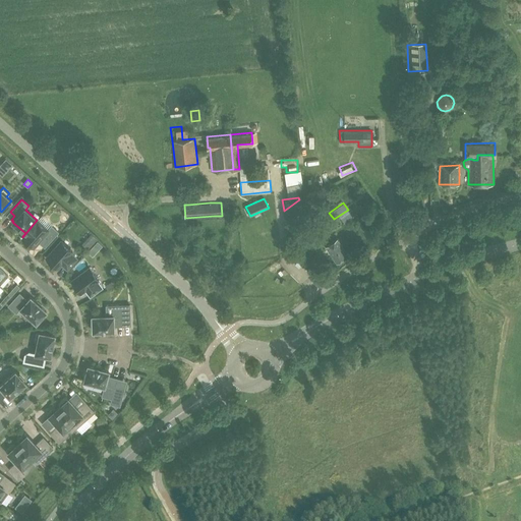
[(37,220),(22,237),(34,246),(38,241),(44,247),(58,232),(51,226),(47,230),(37,220)]
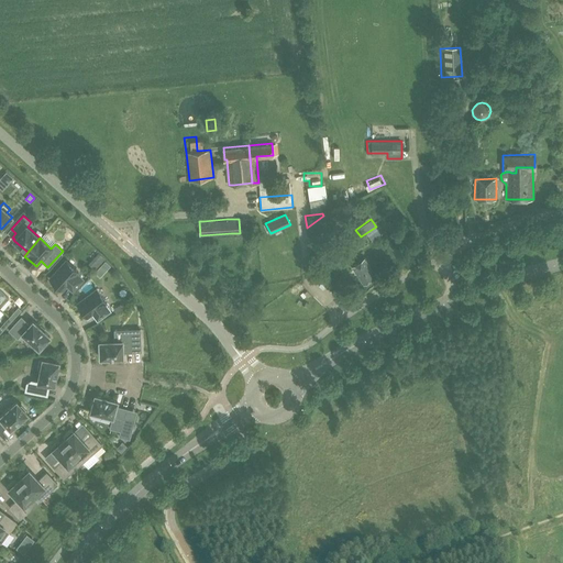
[(102,263),(106,258),(99,252),(95,256),(102,263)]
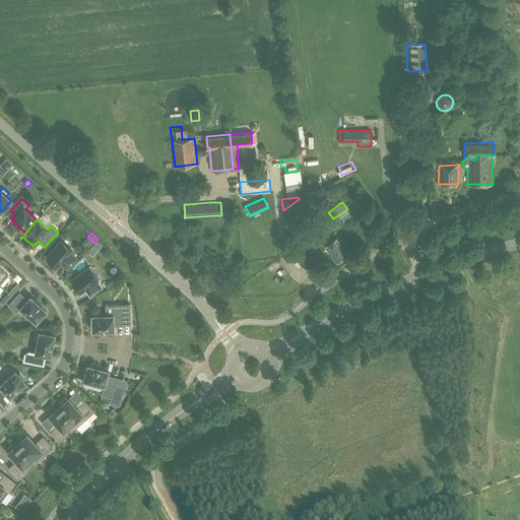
[(325,245),(335,261),(347,253),(336,237),(325,245)]
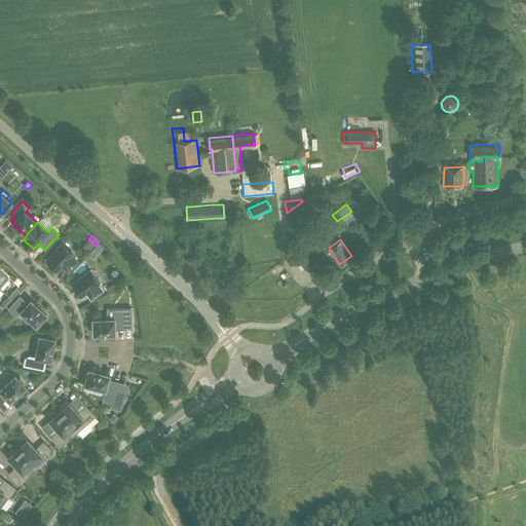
[(61,243),(46,260),(58,270),(62,266),(68,271),(77,260),(71,256),(73,254),(61,243)]
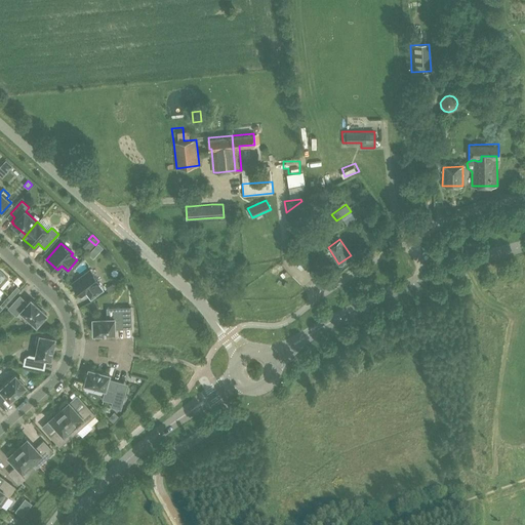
[(98,243),(93,248),(98,252),(103,247),(98,243)]
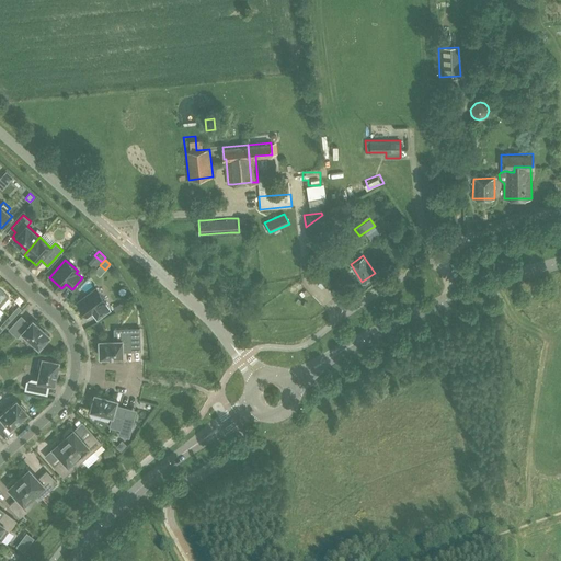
[(96,318),(109,309),(104,302),(106,301),(95,287),(77,302),(87,316),(92,311),(96,318)]
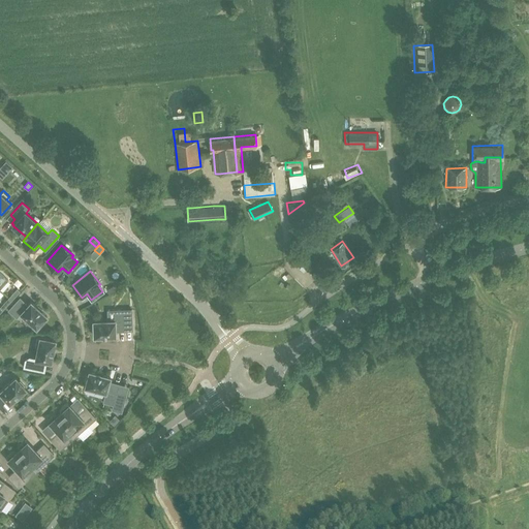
[(17,288),(8,298),(11,300),(20,290),(17,288)]
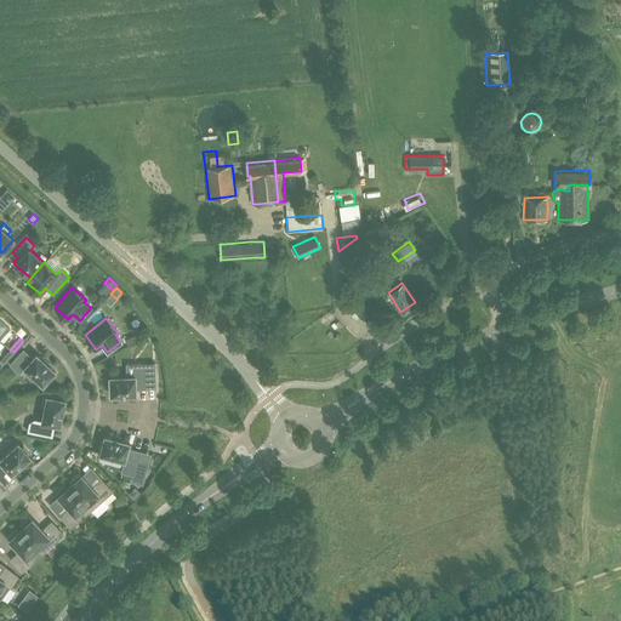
[(10,349),(0,359),(4,363),(13,352),(10,349)]
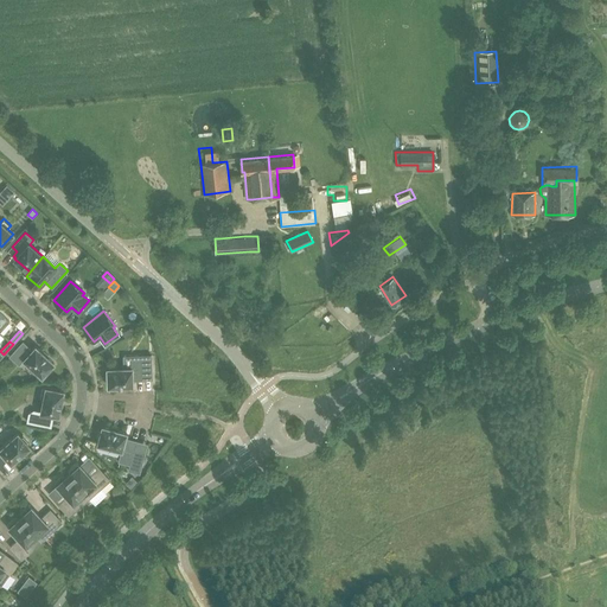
[(53,362),(36,345),(30,352),(20,344),(10,356),(18,364),(24,358),(42,376),(45,371),(46,374),(52,368),(50,366),(53,362)]
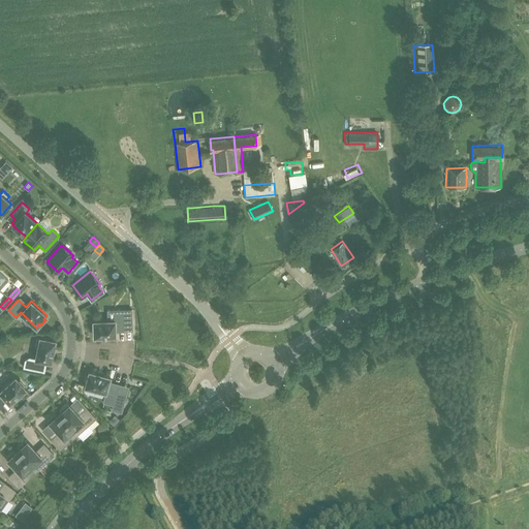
[(94,336),(115,335),(115,328),(126,328),(125,309),(115,310),(115,319),(93,320),(93,324),(91,324),(91,332),(93,332),(94,336)]
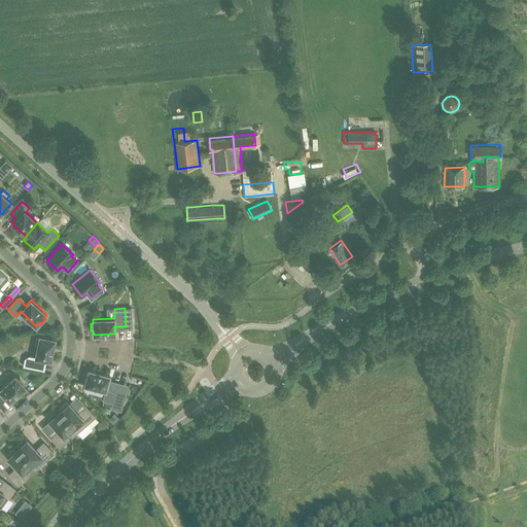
[(35,357),(29,356),(25,358),(23,365),(41,370),(43,358),(50,360),(55,339),(39,336),(36,336),(34,345),(38,346),(35,357)]
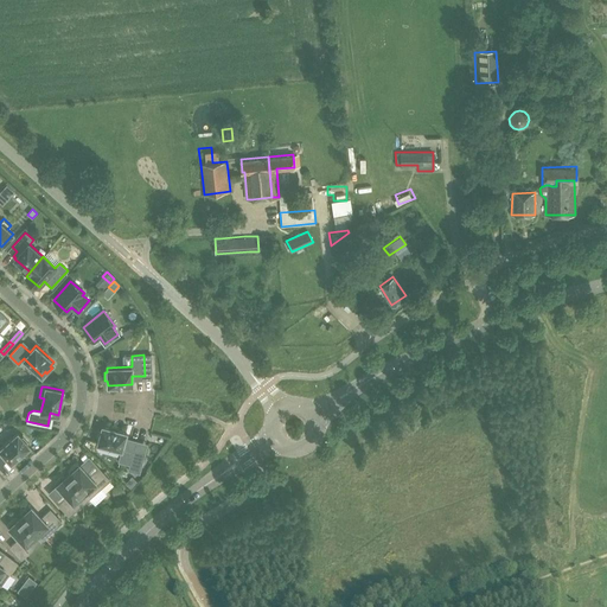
[(119,460),(129,464),(128,470),(139,473),(144,457),(133,454),(135,443),(123,440),(126,433),(102,426),(101,430),(98,430),(96,438),(98,438),(97,442),(121,449),(119,460)]
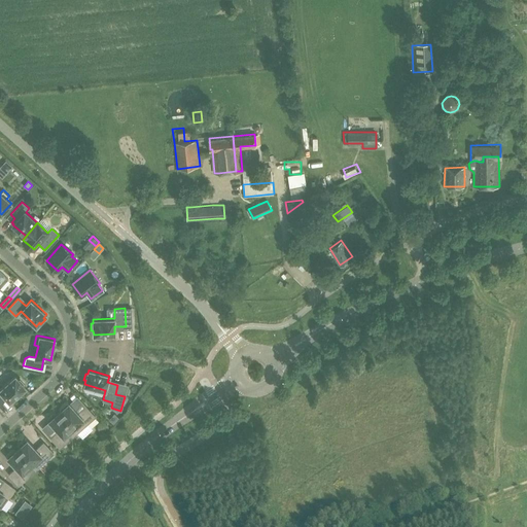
[(9,401),(26,387),(23,384),(24,382),(20,378),(18,379),(15,376),(0,388),(0,399),(4,396),(9,401)]
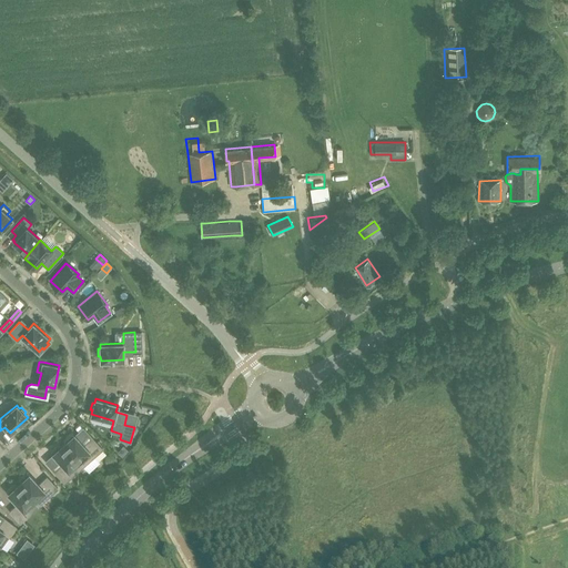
[(66,442),(63,444),(83,465),(102,448),(92,437),(83,445),(71,432),(63,439),(66,442)]
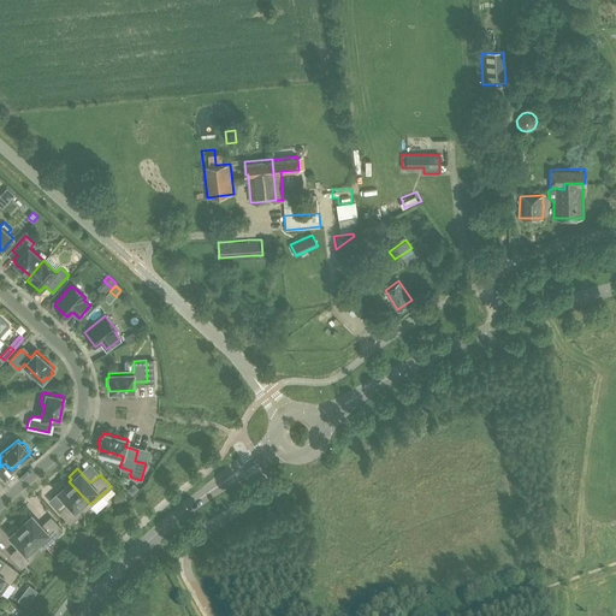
[(90,504),(69,481),(66,484),(64,480),(55,489),(67,502),(59,510),(70,523),(90,504)]
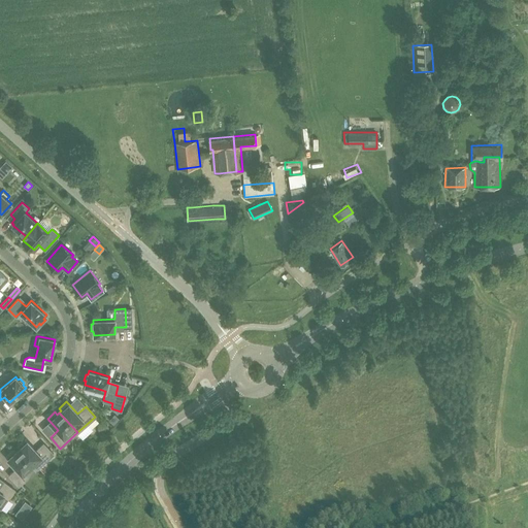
[(79,432),(85,438),(94,430),(90,424),(79,432)]
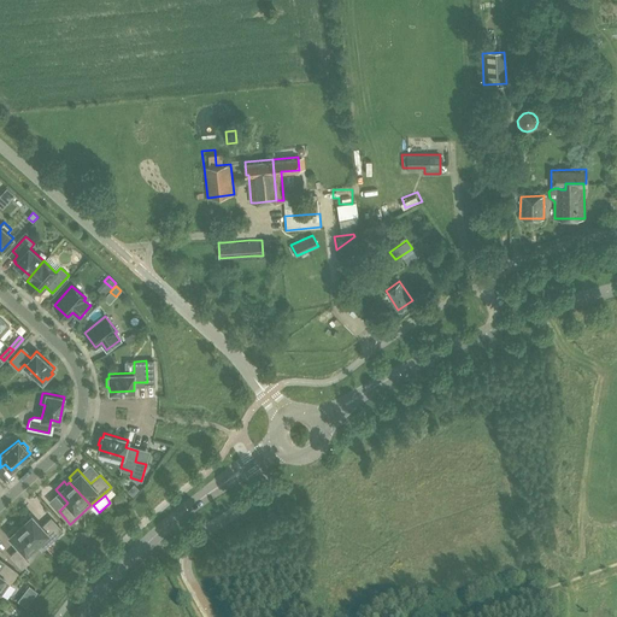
[(23,523),(21,526),(37,544),(42,548),(63,530),(51,518),(42,527),(29,512),(21,521),(23,523)]
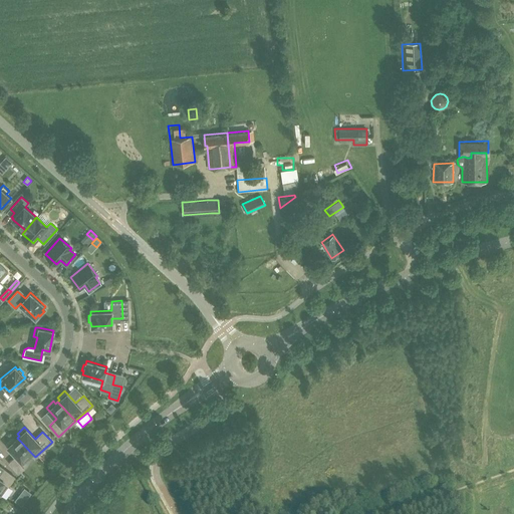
[(31,453),(17,438),(15,440),(13,437),(6,444),(16,456),(9,463),(18,473),(23,468),(19,464),(31,453)]
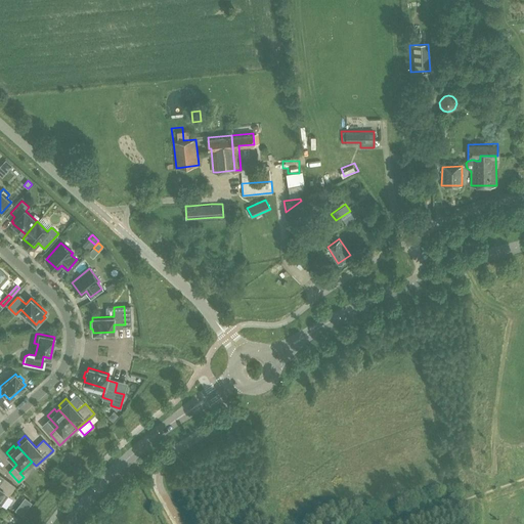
[(0,494),(5,488),(10,491),(14,486),(3,477),(0,481),(0,494)]
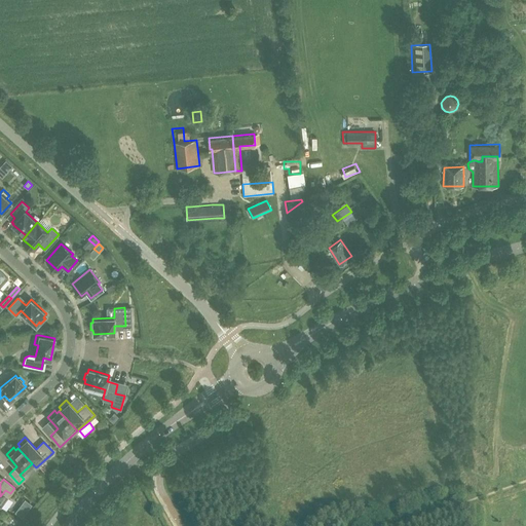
[(25,499),(21,505),(27,511),(32,504),(25,499)]
